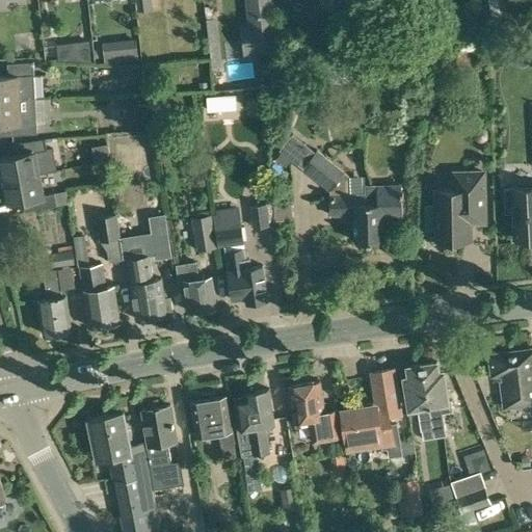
[(135,0),(137,10),(152,9),(151,0),(135,0)]
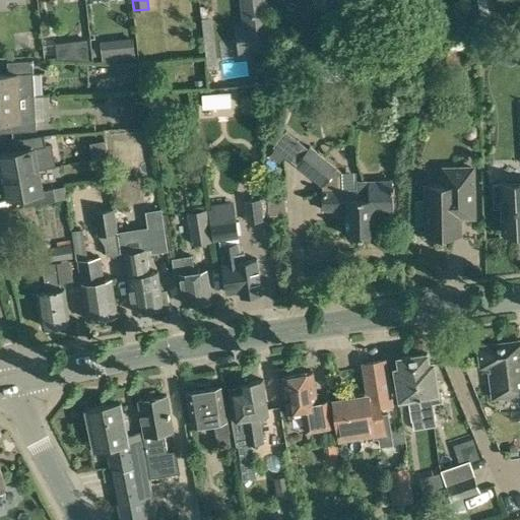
[(271,49),(266,0),(241,0),(244,25),(237,26),(240,52),(271,49)]
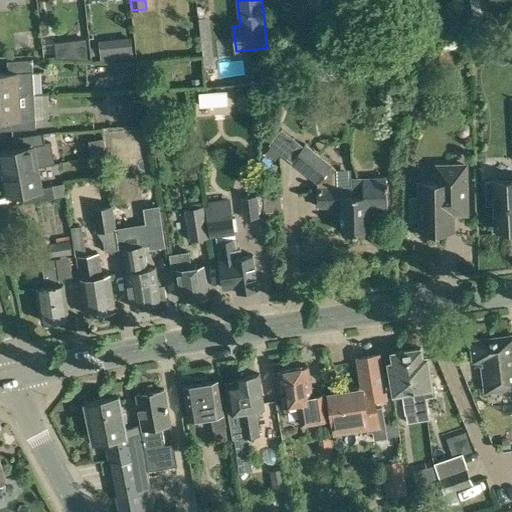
[(114,38),(116,57),(131,56),(130,37),(114,38)]
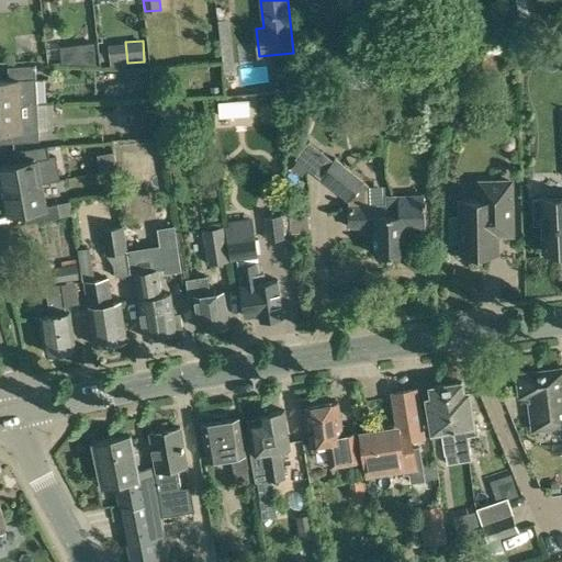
[(0,79),(0,104),(37,103),(36,79),(35,65),(8,67),(9,79),(0,79)]
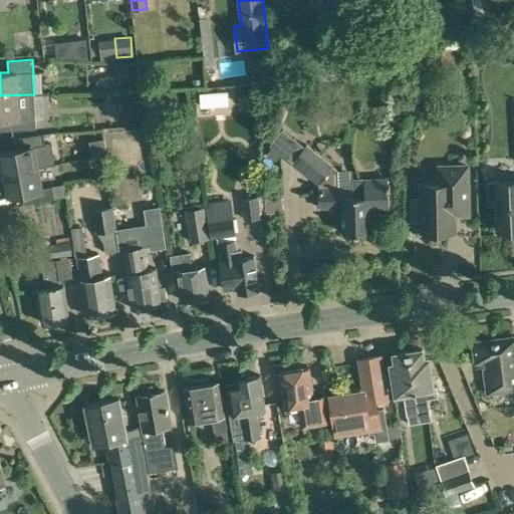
[(209,92),(200,93),(201,106),(210,105),(209,92)]
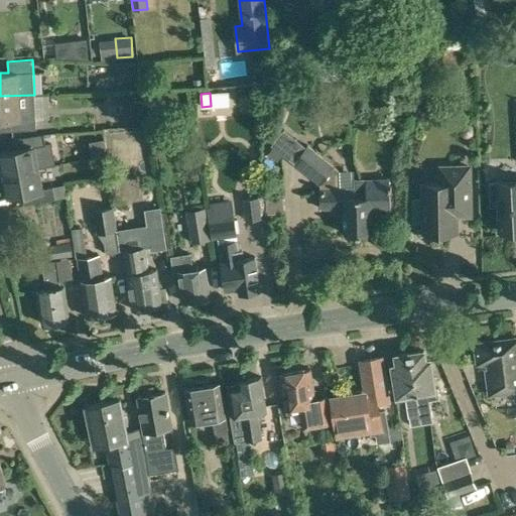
[(34,105),(34,95),(19,95),(0,96),(0,119),(11,119),(12,131),(36,129),(34,105)]
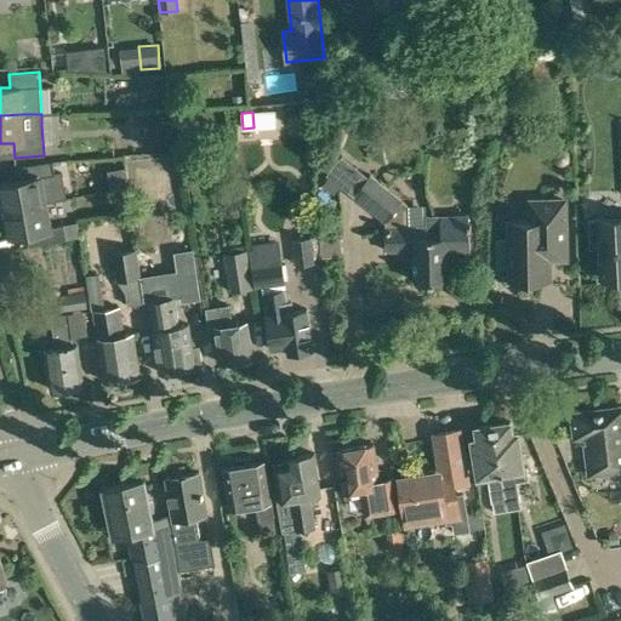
[(164,119),(165,142),(183,142),(182,118),(164,119)]
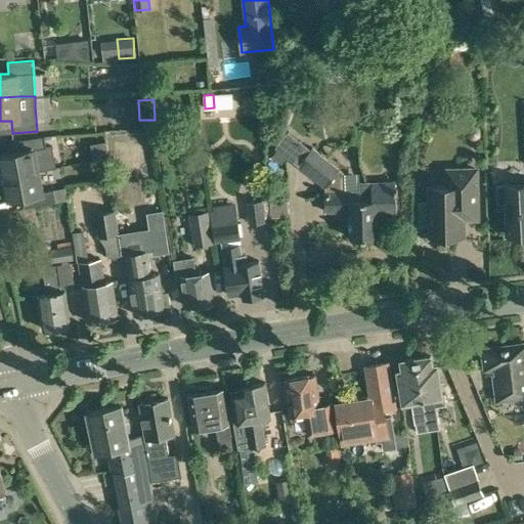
[(0,156),(4,177),(39,170),(35,149),(46,147),(43,135),(11,141),(13,153),(0,155),(0,156)]
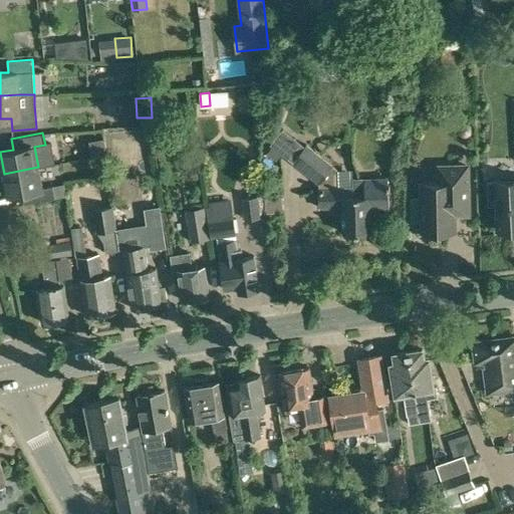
[(338,187),(337,170),(333,166),(334,166),(306,144),(291,163),(318,185),(318,208),(342,208),(343,233),(371,232),(371,215),(375,215),(375,211),(390,211),(389,177),(352,178),(352,186),(338,187)]
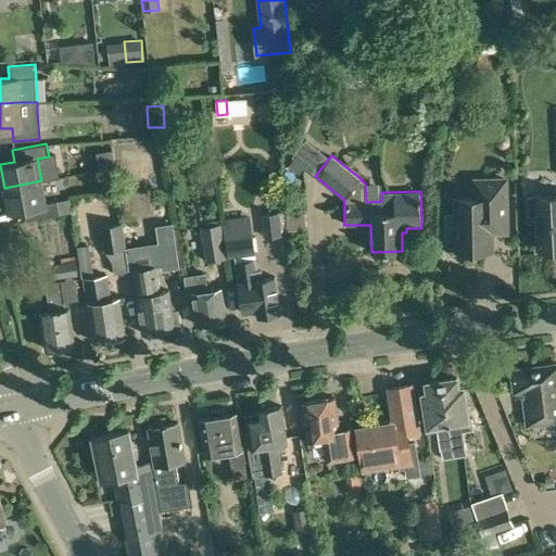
[(491,243),(491,232),(506,231),(505,179),(472,180),(474,198),(456,199),(456,214),(445,214),(445,239),(456,239),(456,251),(483,250),(483,243),(491,243)]
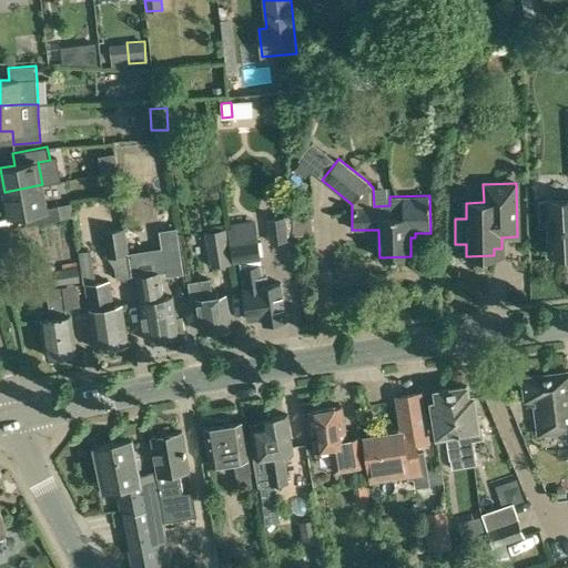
[(42,184),(4,192),(9,216),(23,213),(26,225),(60,220),(58,205),(47,208),(42,184)]
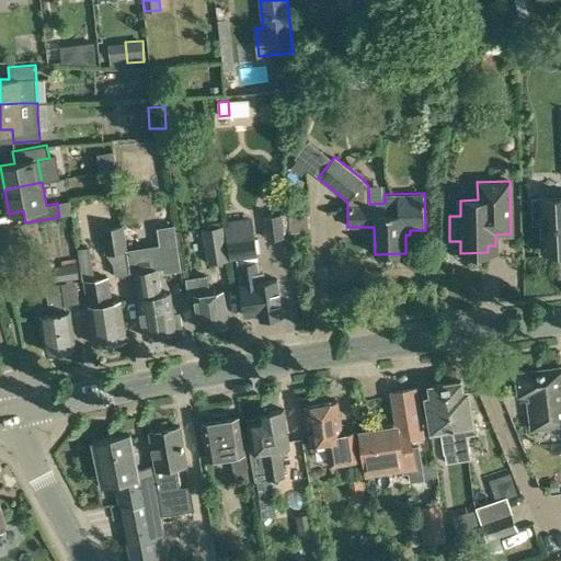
[(538,226),(540,252),(560,251),(560,193),(538,195),(538,197),(530,197),(533,226),(538,226)]
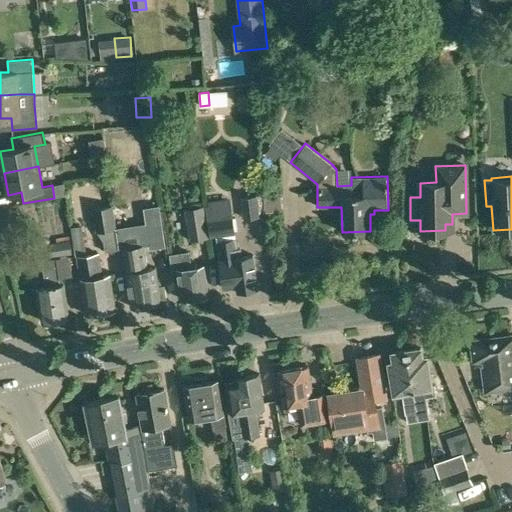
[(243,219),(258,217),(255,195),(240,197),(243,219)]
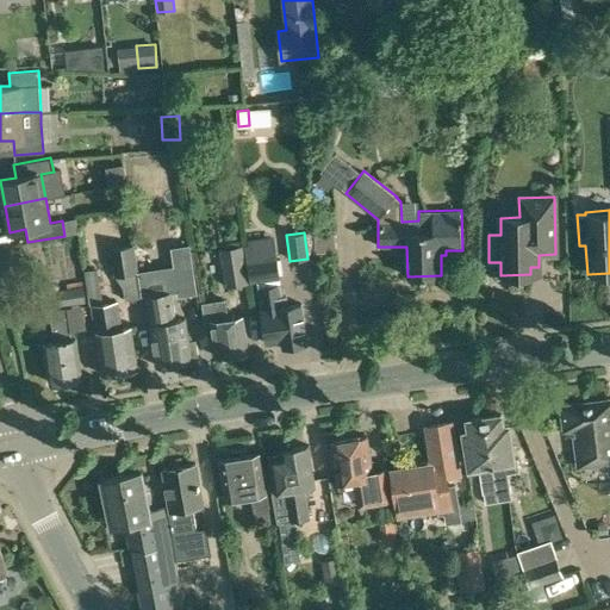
[(277,255),(274,241),(247,246),(249,259),(247,259),(250,282),(259,281),(267,343),(281,341),(282,347),(307,343),(302,303),(284,305),(280,278),(277,255)]
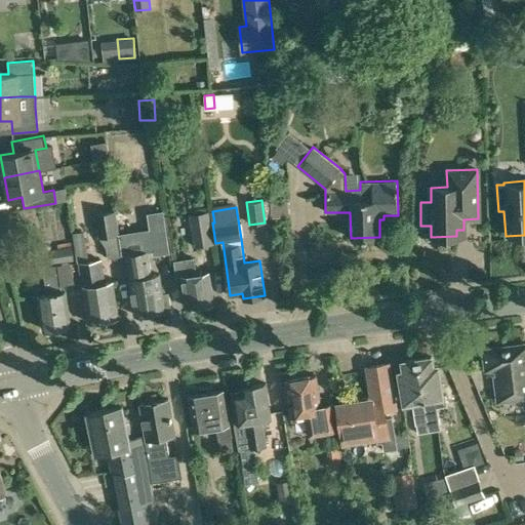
[(97,238),(119,235),(116,210),(93,213),(97,238)]
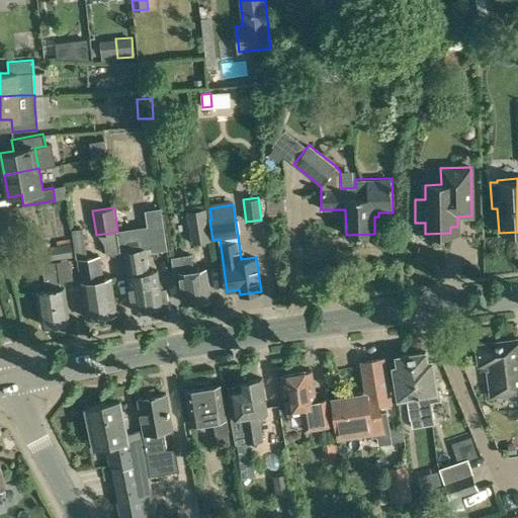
[(162,216),(161,207),(147,210),(148,218),(146,218),(151,251),(169,248),(164,214),(162,216)]
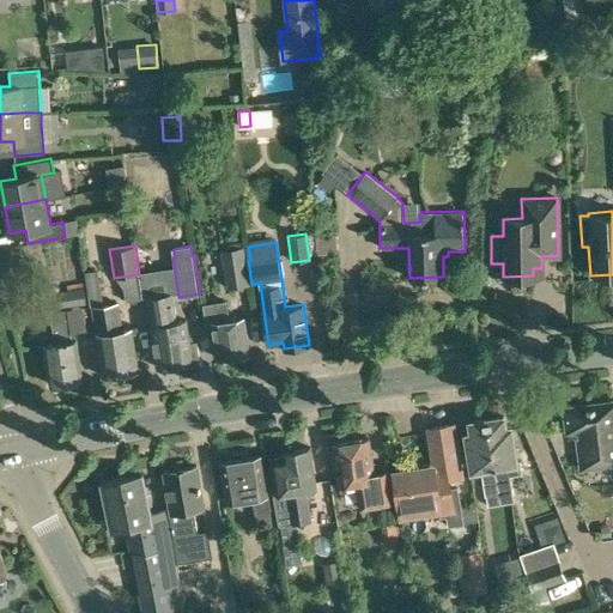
[(226,287),(250,284),(244,246),(220,250),(226,287)]
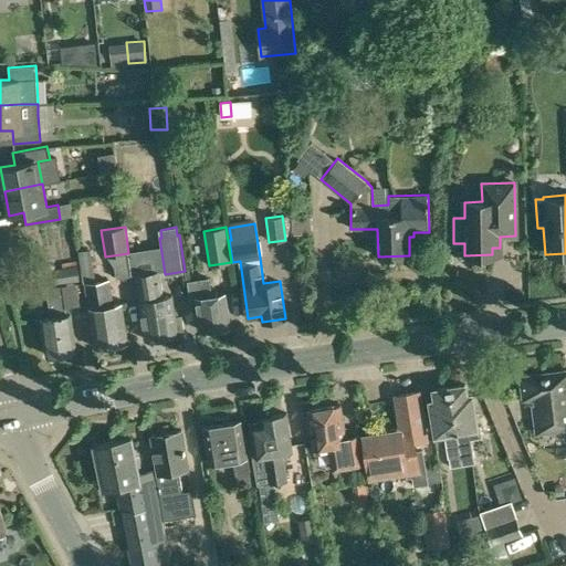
[(95,281),(91,249),(79,251),(87,308),(88,308),(95,347),(127,342),(122,303),(114,304),(109,279),(95,281)]
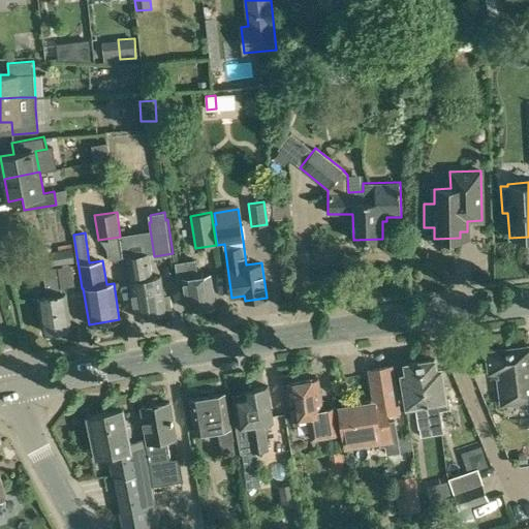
[(53,266),(74,262),(72,248),(51,251),(53,266)]
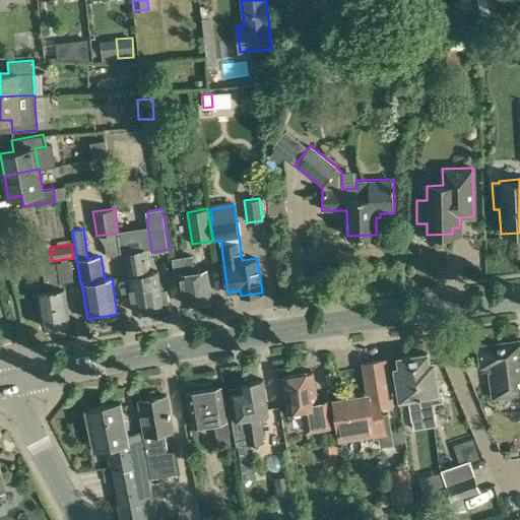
[(149,272),(148,265),(149,265),(146,249),(123,252),(126,269),(127,268),(129,275),(128,276),(133,312),(164,307),(170,306),(167,289),(164,289),(163,282),(159,282),(157,271),(149,272)]
